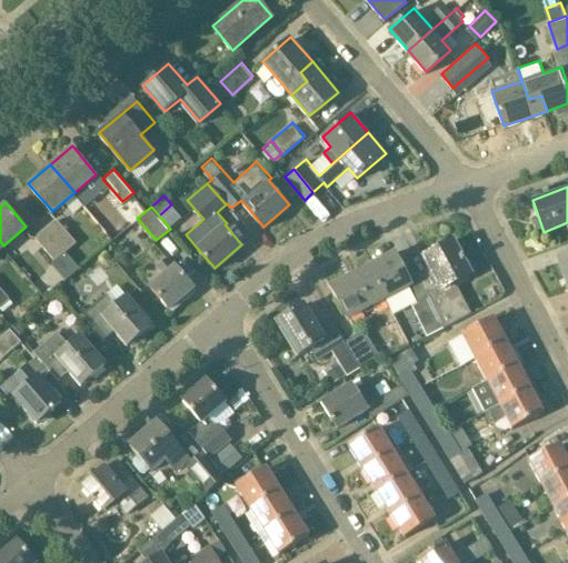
[(57,217),(47,225),(66,249),(77,240),(57,217)]
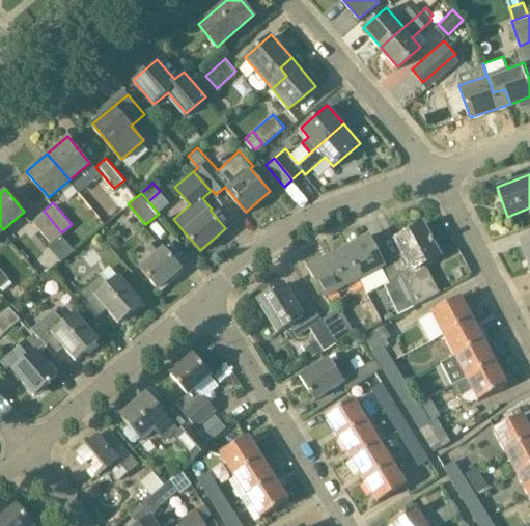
[(72,244),(61,232),(44,211),(33,220),(62,252),(72,244)]
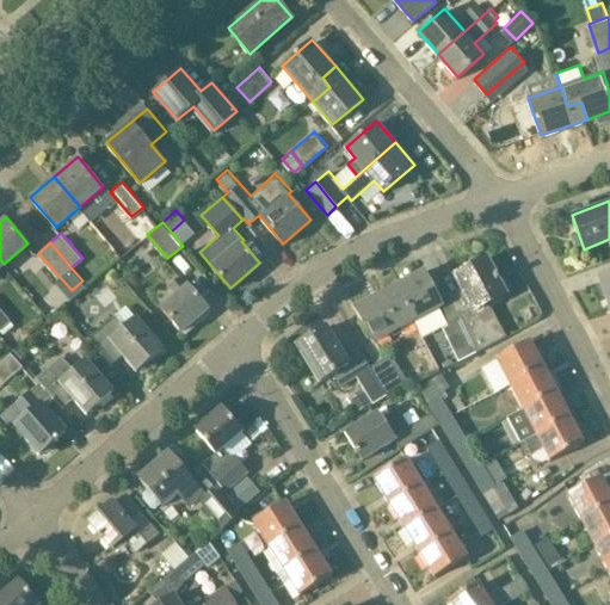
[(461,284),(448,291),(461,316),(474,344),(478,350),(507,334),(490,301),(506,291),(487,257),(456,275),(461,284)]
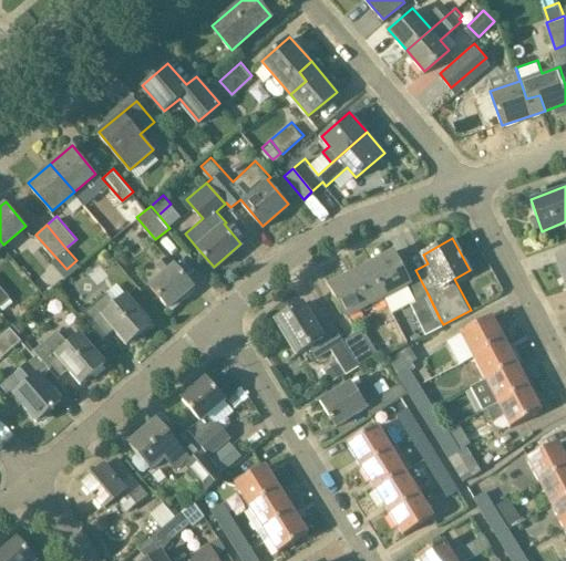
[(393,249),(357,268),(367,286),(374,281),(383,297),(386,295),(408,283),(411,282),(407,274),(393,249)]
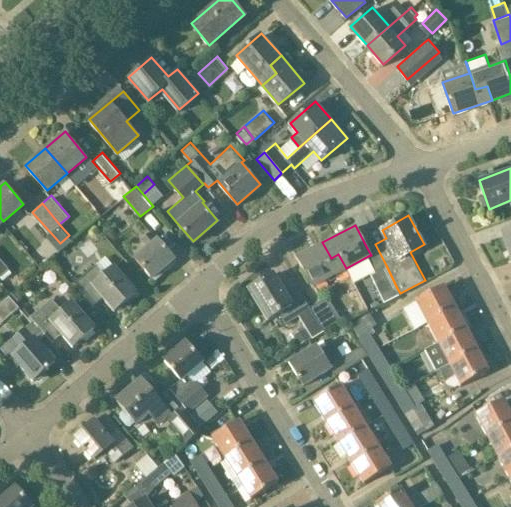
[(510,226),(502,230),(510,256),(510,226)]
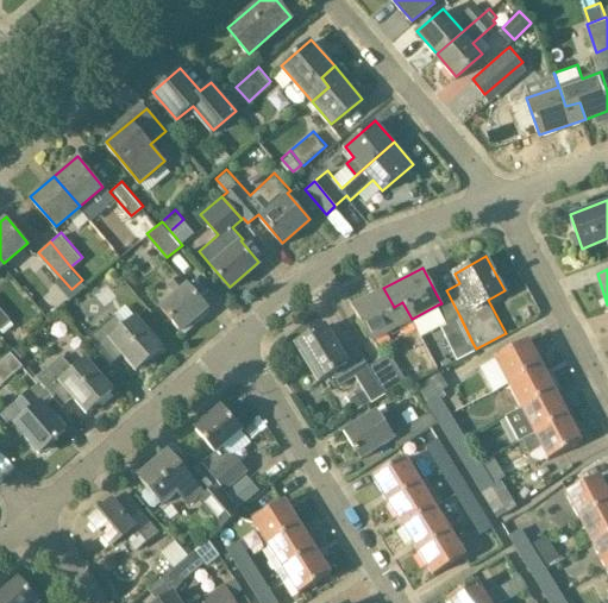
[(188,282),(161,305),(182,330),(208,307),(188,282)]
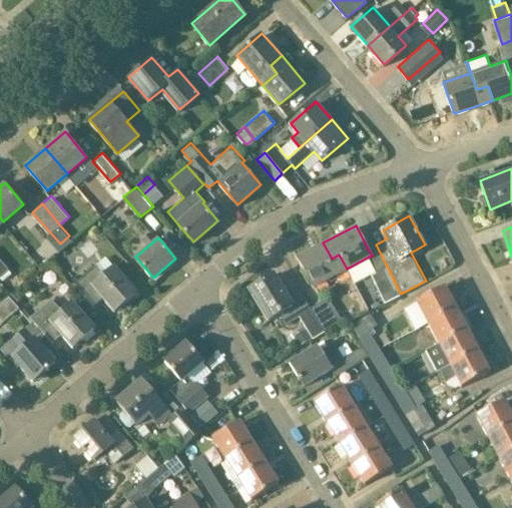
[(313,287),(347,269),(339,255),(332,259),(323,242),(298,257),(313,287)]
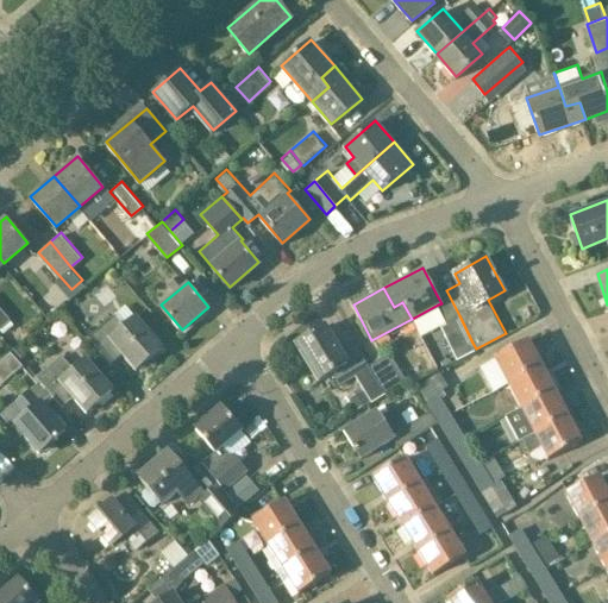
[(0,305),(0,327),(11,318),(0,305)]
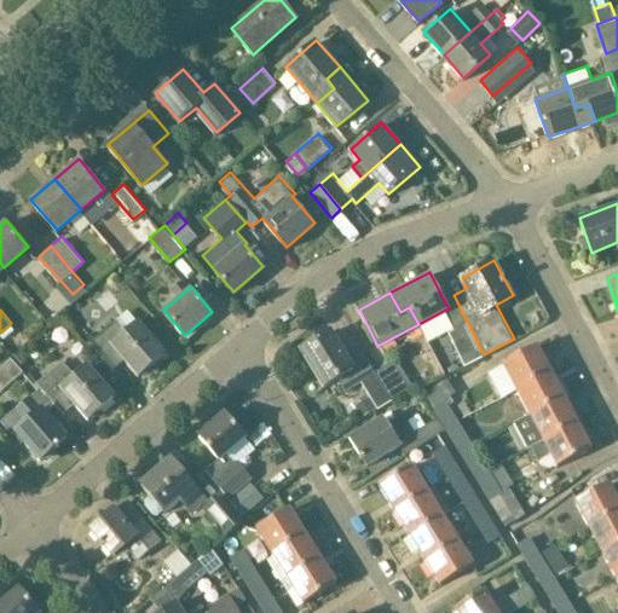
[(113,368),(125,358),(138,374),(165,352),(138,321),(127,330),(116,318),(88,340),(113,368)]
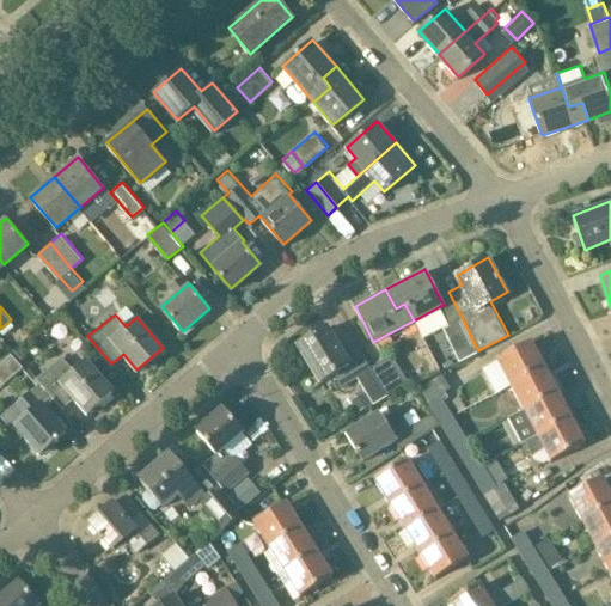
[(462,317),(444,325),(458,353),(475,344),(462,317)]
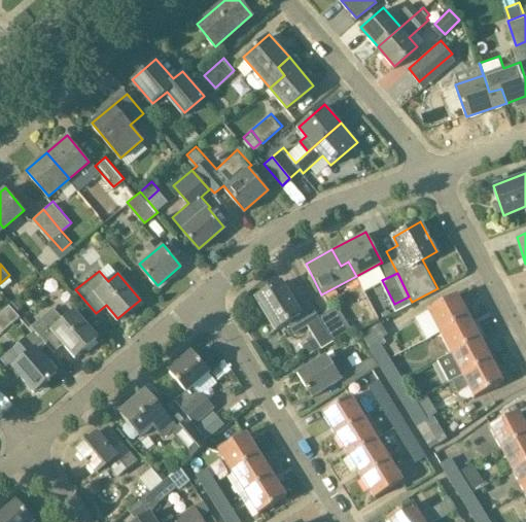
[(336,339),(335,338),(319,315),(308,294),(295,302),(282,280),(256,296),(276,327),(287,320),(295,332),(309,323),(322,347),(336,339)]
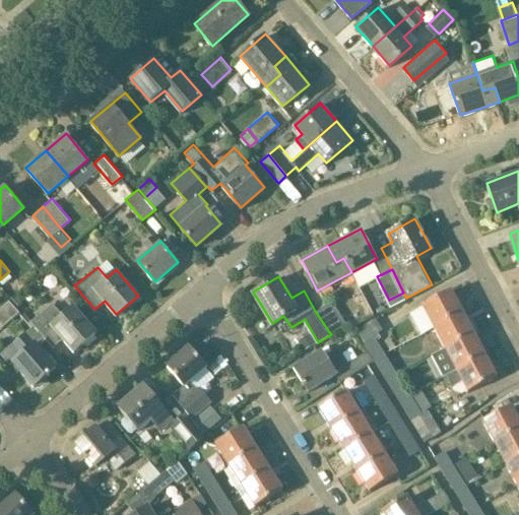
[(423,304),(434,325),(463,310),(451,288),(423,304)]
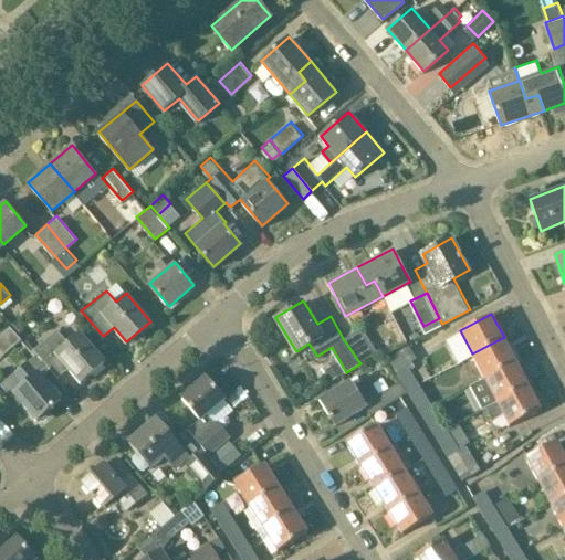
[(22,338),(11,325),(0,334),(0,355),(1,356),(22,338)]
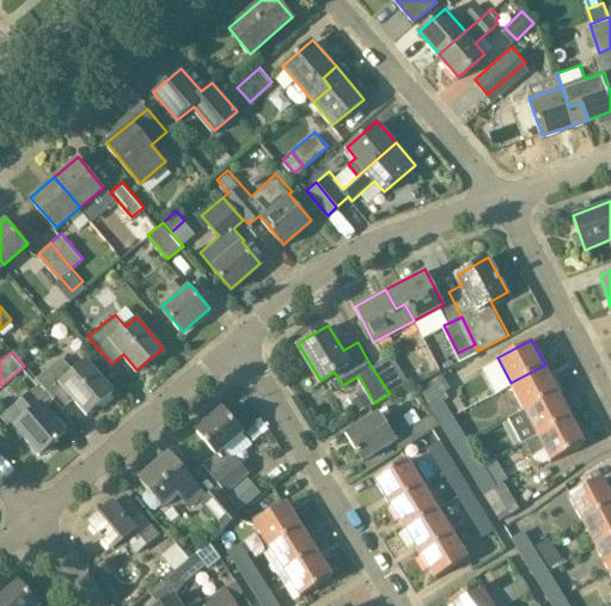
[(371,366),(389,392),(409,379),(392,353),(371,366)]
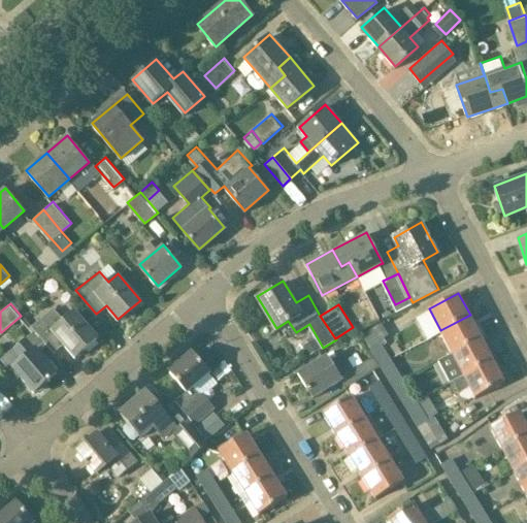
[(55,352),(64,344),(74,356),(98,336),(75,309),(65,319),(54,305),(31,325),(35,329),(44,339),(55,352)]
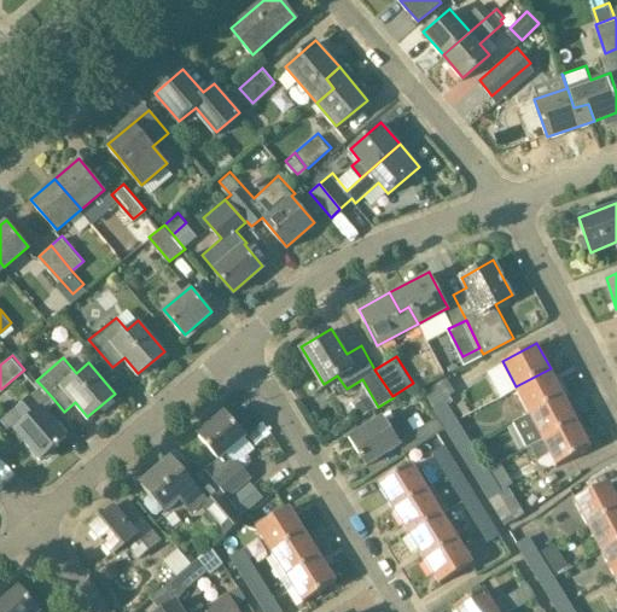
[(516,386),(529,412),(564,394),(551,368),(516,386)]
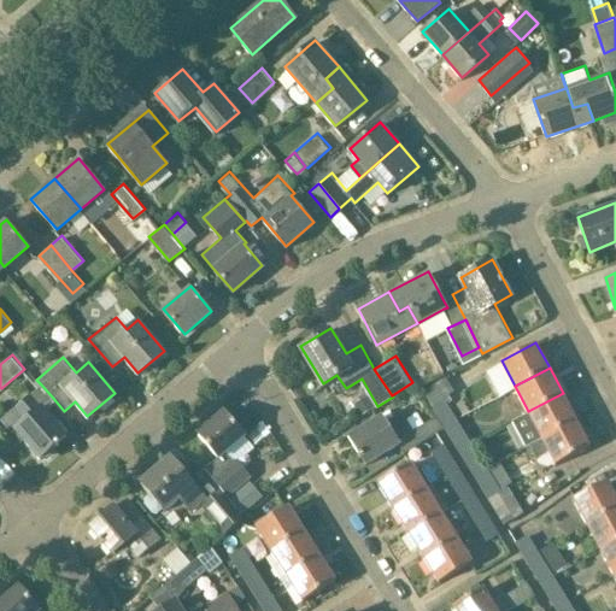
[(438,413),(445,426),(457,418),(446,400),(451,398),(447,392),(453,388),(446,376),(423,389),(434,407),(438,413)]
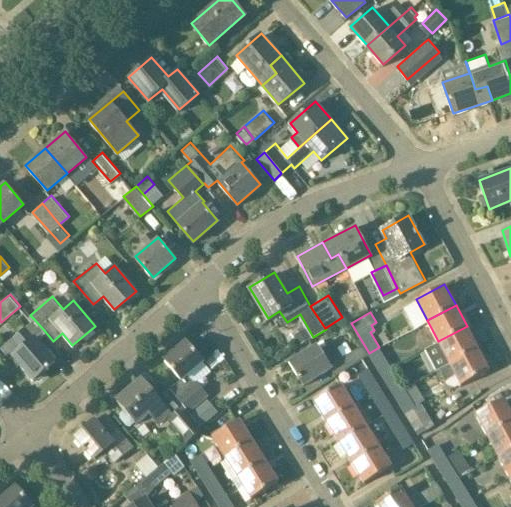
[(35,336),(43,329),(34,319),(12,337),(22,347),(13,355),(33,379),(55,360),(35,336)]
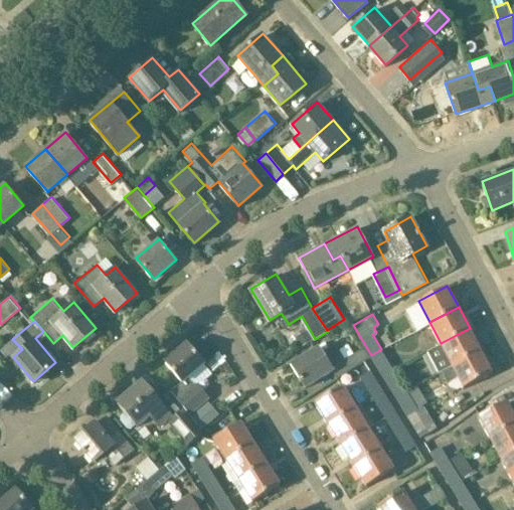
[(441,343),(452,364),(481,350),(470,328),(441,343)]
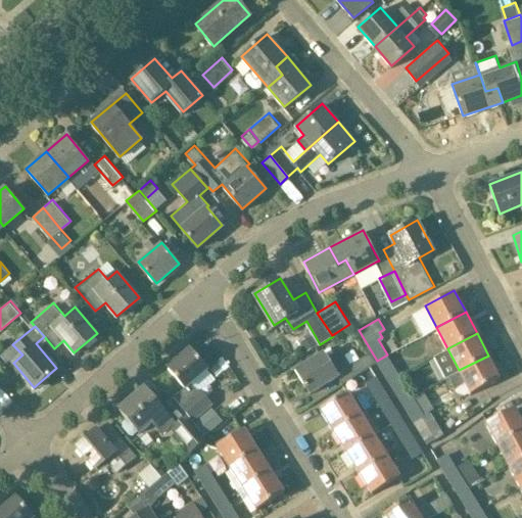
[(169,366),(185,385),(174,395),(182,404),(181,406),(188,413),(187,413),(205,434),(224,419),(211,405),(215,403),(201,387),(198,389),(192,382),(207,369),(190,347),(169,366)]
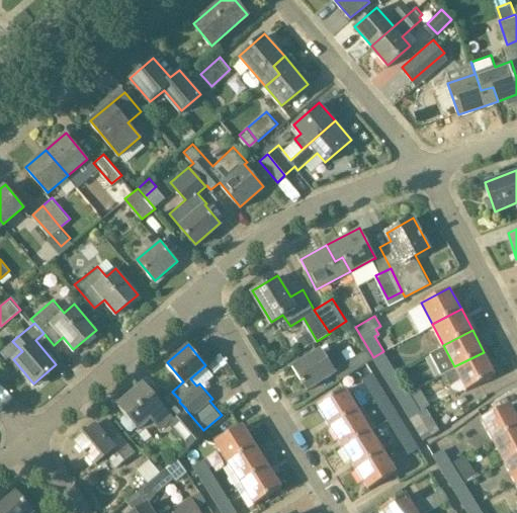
[(334,371),(338,378),(367,360),(373,357),(367,347),(347,359),(339,345),(324,353),(321,348),(293,365),(307,388),(334,371)]
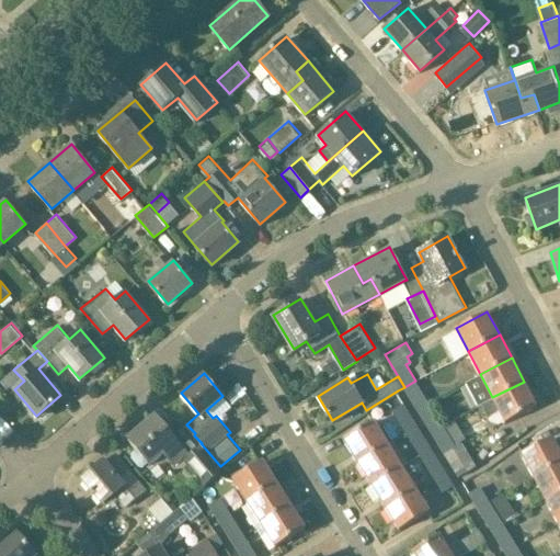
[(404,387),(418,408),(429,401),(415,381),(404,387)]
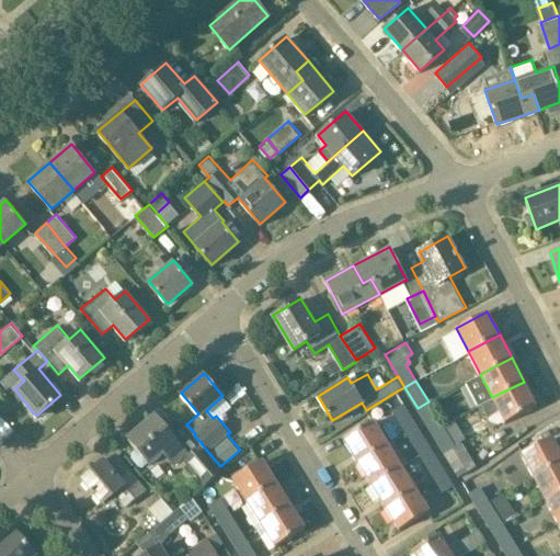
[(489,415),(499,409),(505,421),(536,405),(524,382),(492,397),(482,403),(489,415)]
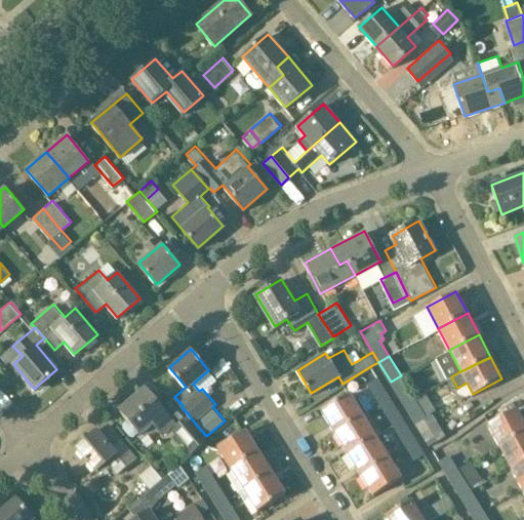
[(368,384),(379,403),(391,396),(378,375),(367,383),(368,384)]
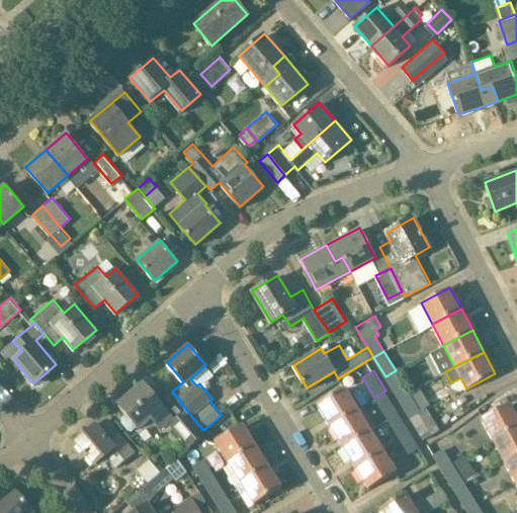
[(385,376),(399,398),(409,392),(396,370),(385,376)]
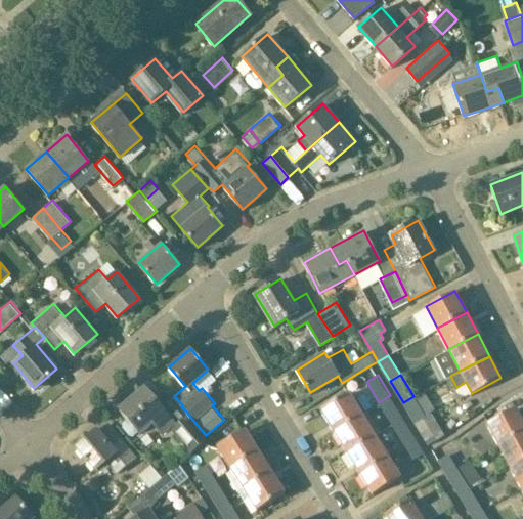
[(119,408),(140,433),(153,422),(162,432),(175,422),(145,386),(119,408)]
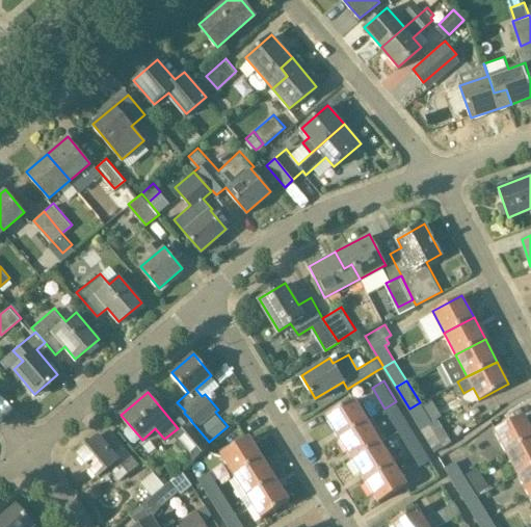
[(355,399),(354,397),(353,398),(325,415),(339,437),(368,419),(355,399)]
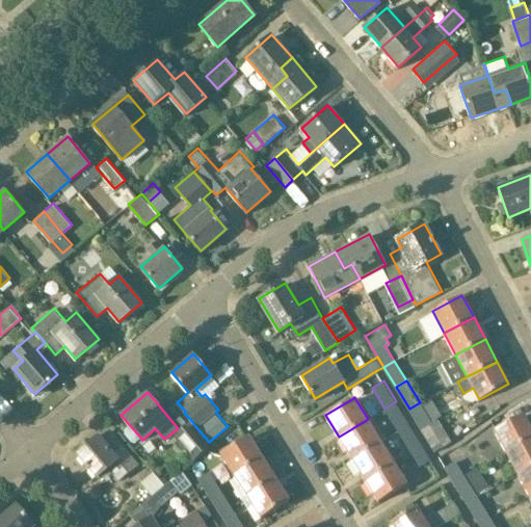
[(409,423),(396,401),(385,409),(398,429),(409,423)]
